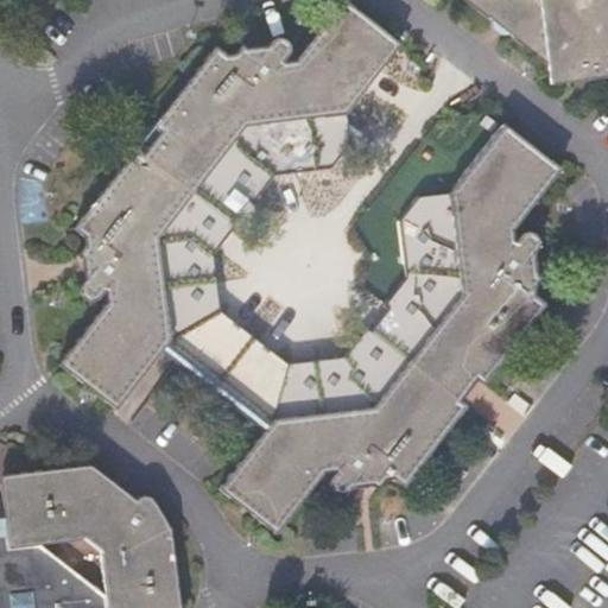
[(434,207),(420,196),(418,195),(398,221),(405,278),(384,306),(388,311),(372,333),(366,328),(344,355),(290,367),(222,316),(214,255),(225,240),(234,229),(229,226),(246,203),(251,207),(272,178),(330,169),(349,145),(349,143),(331,130),(346,112),(398,42),(341,0),(337,0),(292,61),(284,62),(289,55),(290,48),(287,42),(284,39),(278,38),(273,40),(259,58),(240,44),(228,59),(213,48),(157,121),(158,137),(143,156),(128,158),(73,232),(87,242),(76,255),(94,268),(82,285),(81,290),(82,296),(86,299),(92,301),(97,298),(105,291),(106,302),(57,365),(114,410),(157,354),(260,432),(217,488),(276,533),(322,473),(335,472),(330,477),(331,486),(335,491),(341,492),(348,489),(361,473),(379,486),(388,475),(404,486),(442,437),(466,405),(455,398),(470,377),(481,385),(545,303),(530,291),(542,276),(523,261),(536,246),(539,240),(537,233),(531,229),(527,228),(524,229),(515,238),(513,223),(559,164),(501,120),(444,194),(434,207)]
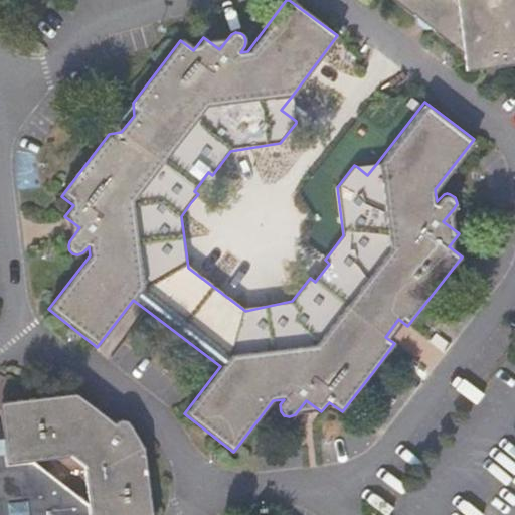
[(514,0),(389,0),(412,16),(412,22),(426,32),(434,32),(465,55),(467,69),(514,62),(514,0)]
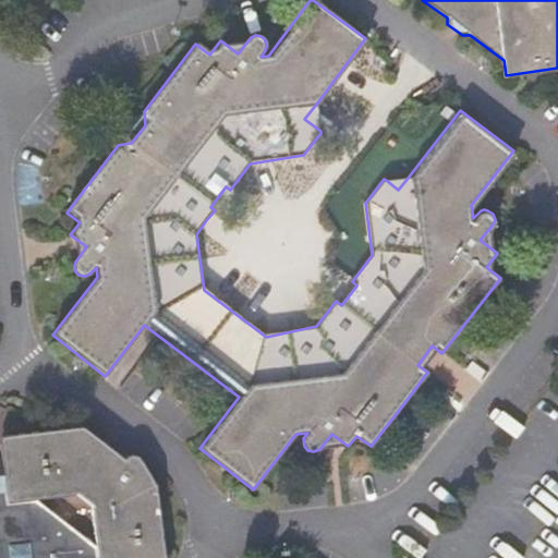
[(320,131),(317,102),(304,119),(320,131)]
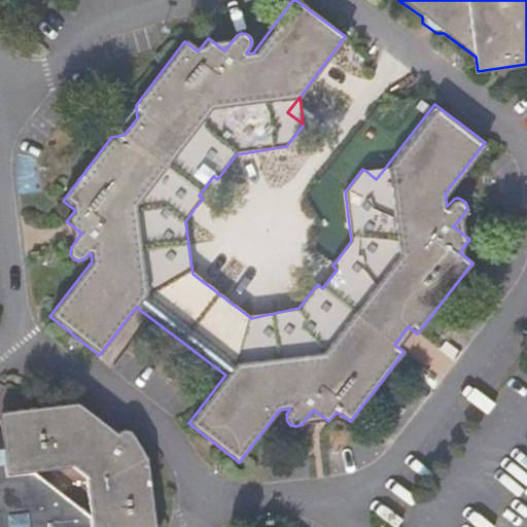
[(385,168),(364,170),(376,179),(385,168)]
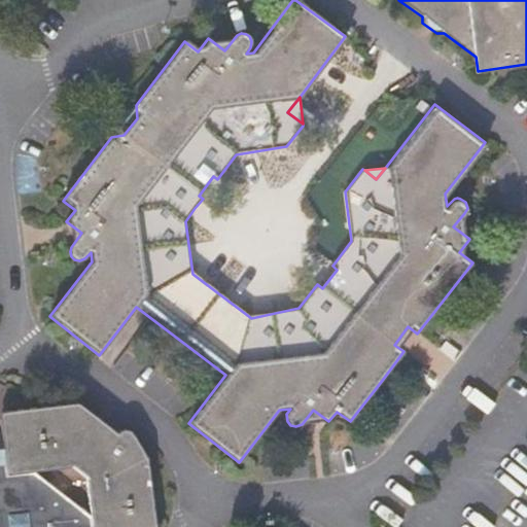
[(0,429),(6,478),(39,472),(67,468),(86,484),(90,512),(91,526),(156,526),(147,458),(139,460),(130,452),(134,447),(135,444),(135,438),(133,435),(130,434),(126,433),(121,433),(119,436),(115,442),(104,433),(106,431),(77,403),(0,413),(0,429)]
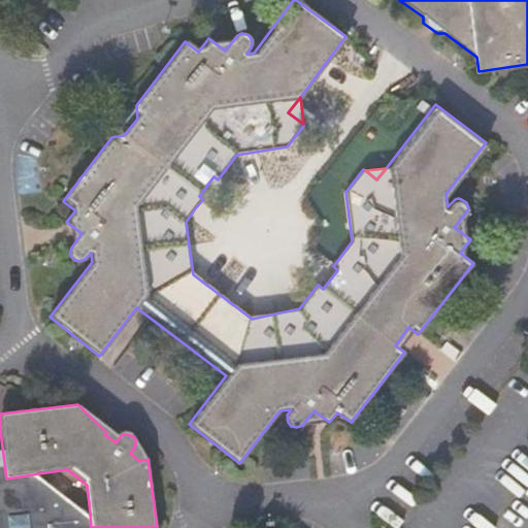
[(0,527),(91,527),(90,513),(39,473),(6,479),(0,430),(0,527)]
